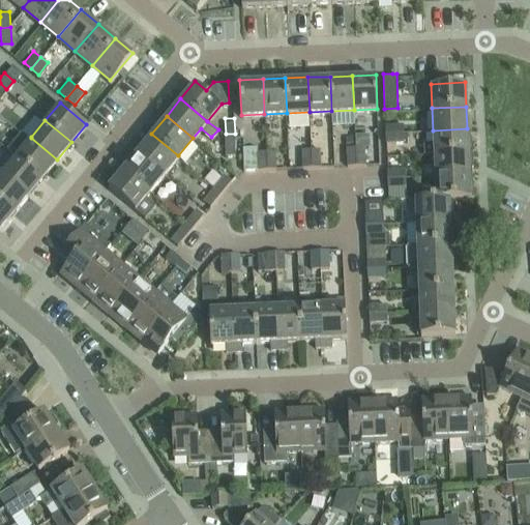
[(385,133),(403,132),(402,122),(385,123),(385,133)]
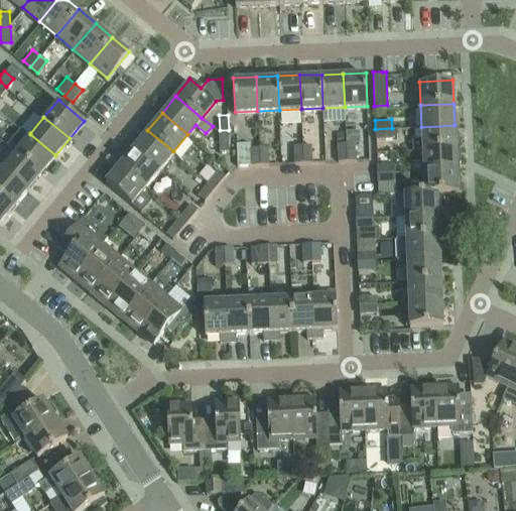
[(422,148),(456,147),(455,125),(421,127),(422,137),(413,137),(413,147),(422,147),(422,148)]
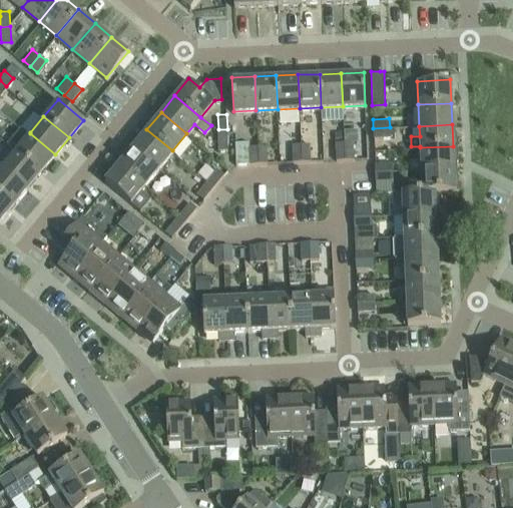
[(41,170),(55,154),(30,133),(30,132),(21,125),(7,141),(16,149),(41,170)]
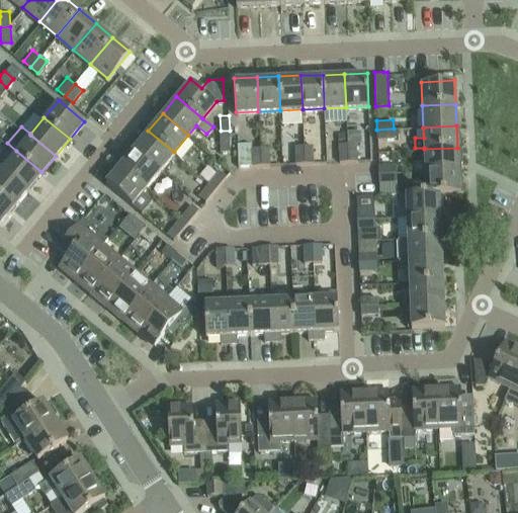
[(377,139),(394,138),(394,129),(376,130),(377,139)]
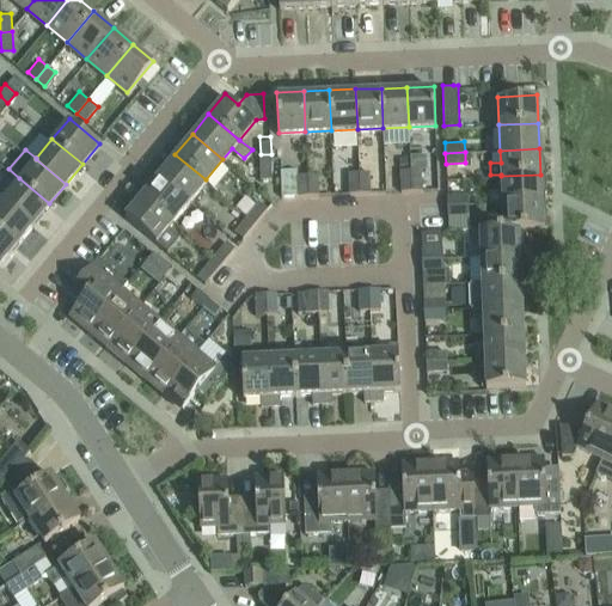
[(190,199),(206,179),(175,154),(159,173),(190,199)]
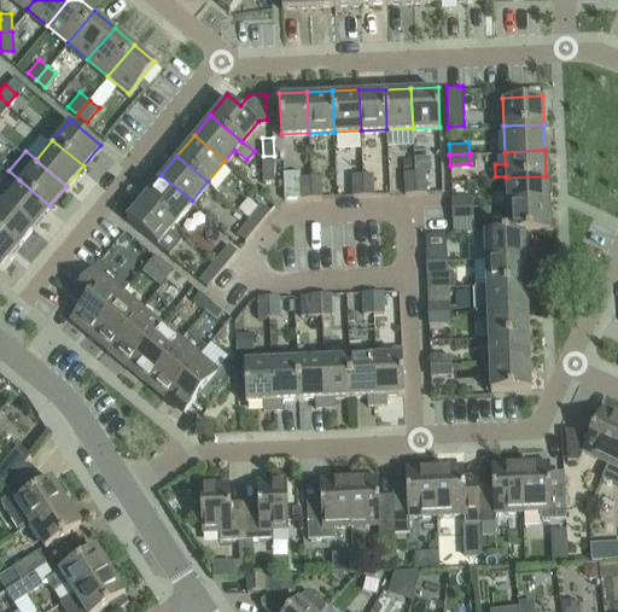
[(264,176),(275,175),(274,156),(263,156),(264,176)]
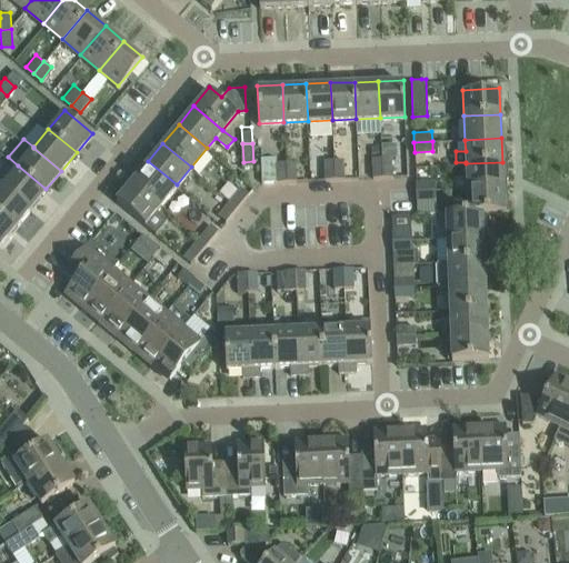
[(276,161),(276,154),(260,156),(261,180),(287,179),(286,161),(276,161)]
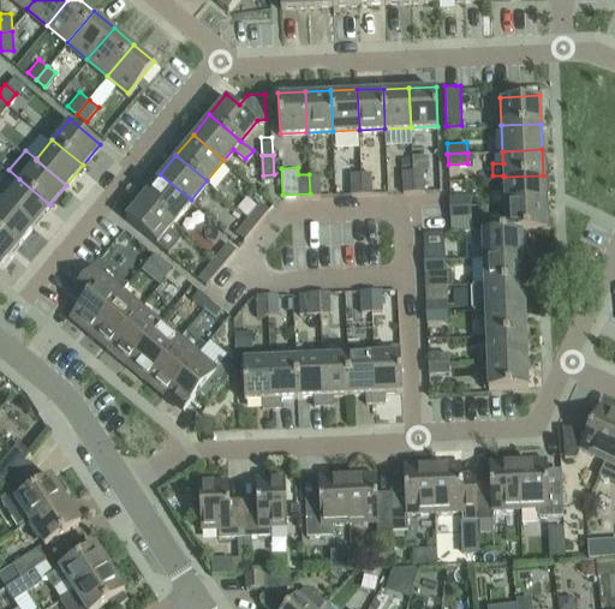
[(402,190),(413,190),(412,169),(401,169),(402,190)]
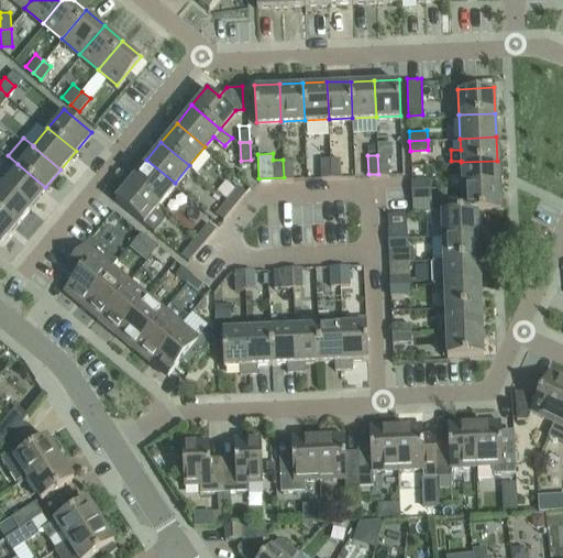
[(378,174),(379,174),(388,174),(388,155),(377,155),(378,174)]
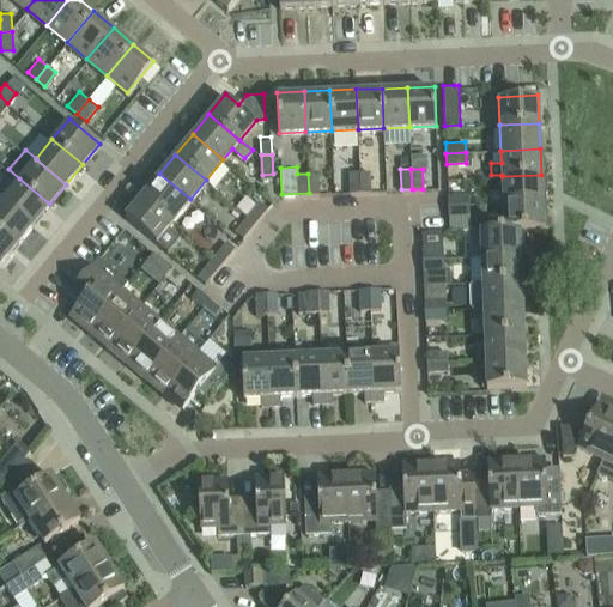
[(360,192),(372,190),(371,170),(359,171),(360,192)]
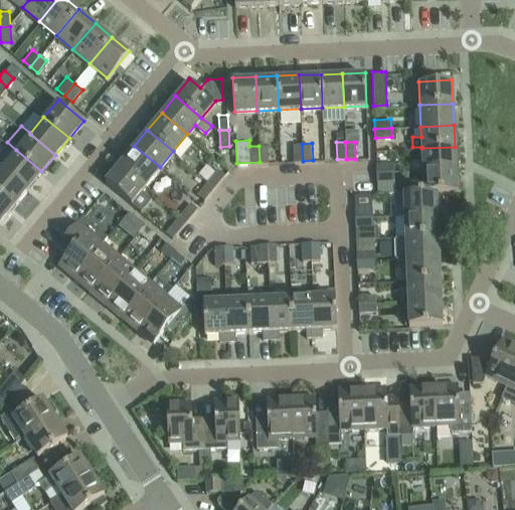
[(294,161),(303,161),(302,144),(293,144),(294,161)]
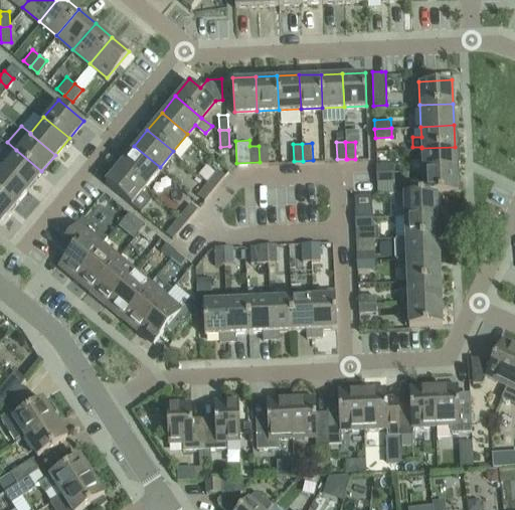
[(260,162),(269,162),(268,145),(259,146),(260,162)]
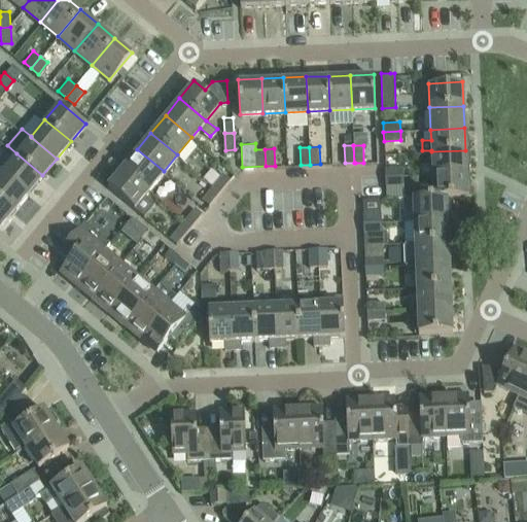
[(149,188),(164,171),(137,149),(123,167),(149,188)]
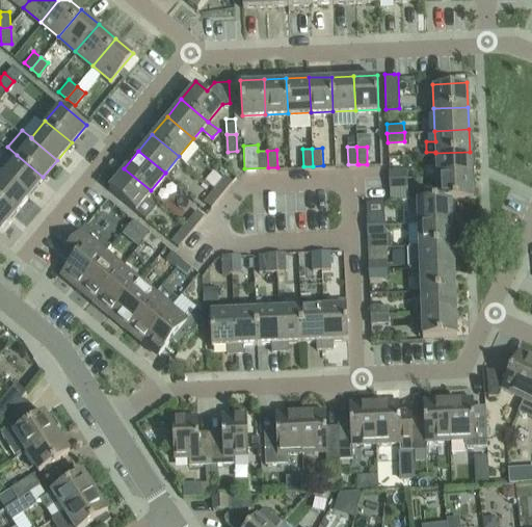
[(436,175),(471,174),(470,152),(435,153),(436,175)]
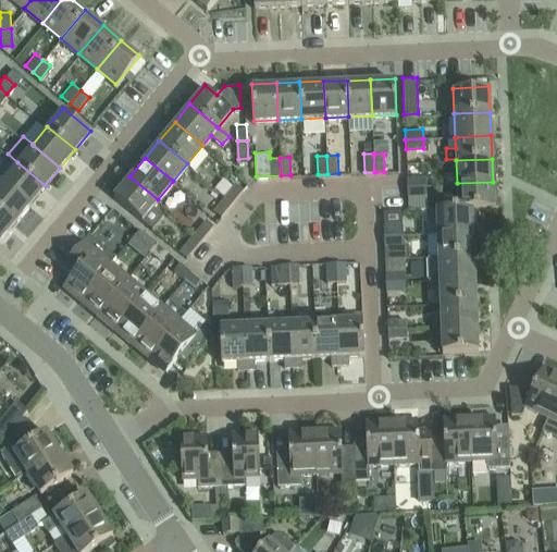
[(29,204),(45,185),(17,162),(2,181),(29,204)]
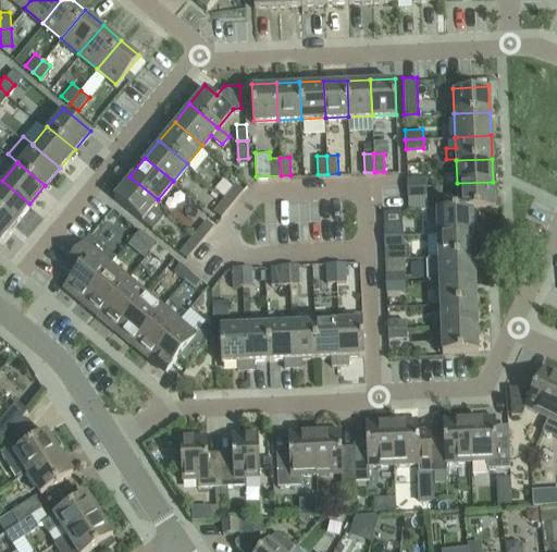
[(407,186),(425,185),(424,175),(407,176),(407,186)]
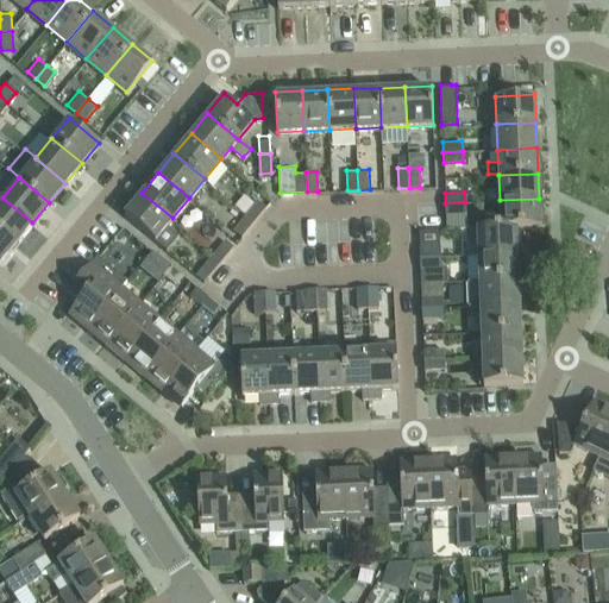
[(167,247),(179,233),(168,224),(173,218),(142,193),(125,213),(155,239),(167,247)]
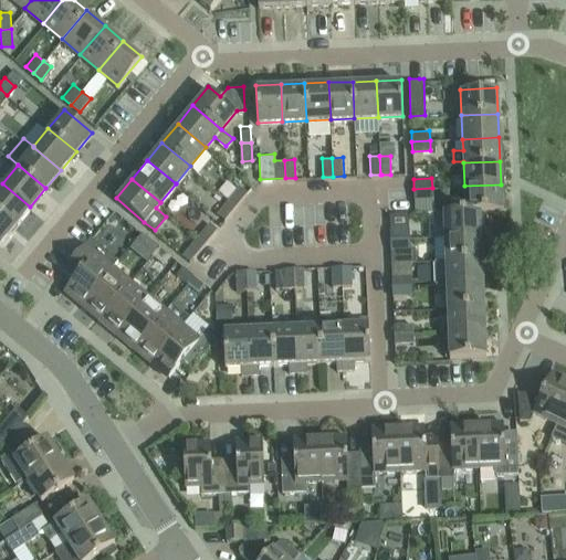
[(0,212),(14,224),(30,207),(2,183),(0,186),(0,212)]
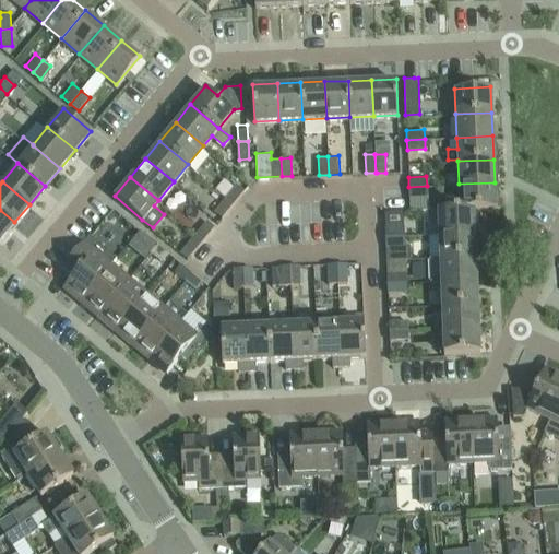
[(233,202),(245,188),(237,181),(225,196),(233,202)]
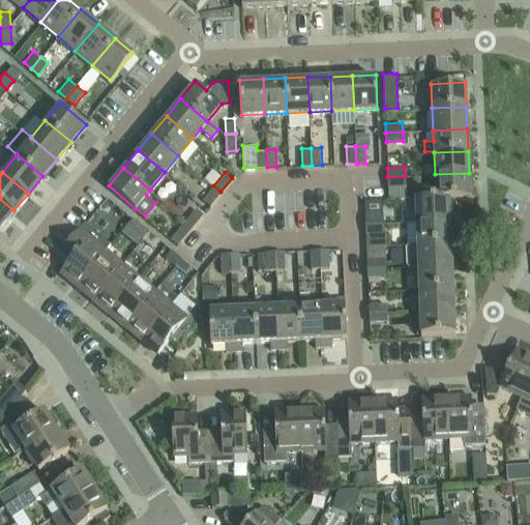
[(436,197),(441,197),(449,197),(449,196),(470,196),(469,173),(435,174),(436,197)]
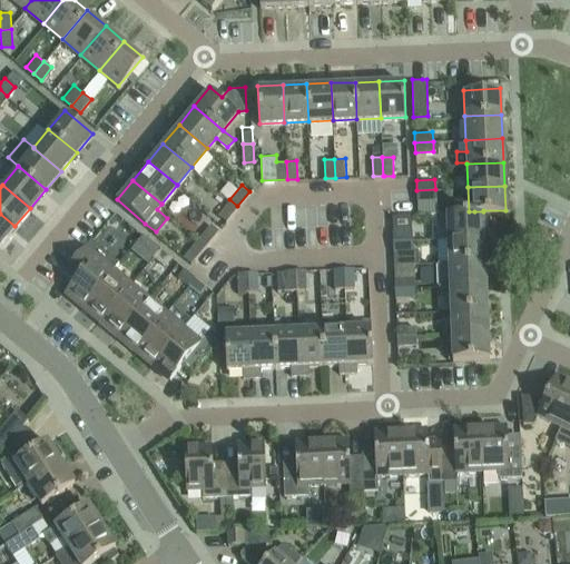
[(418,198),(419,198),(435,197),(435,189),(416,190),(418,198)]
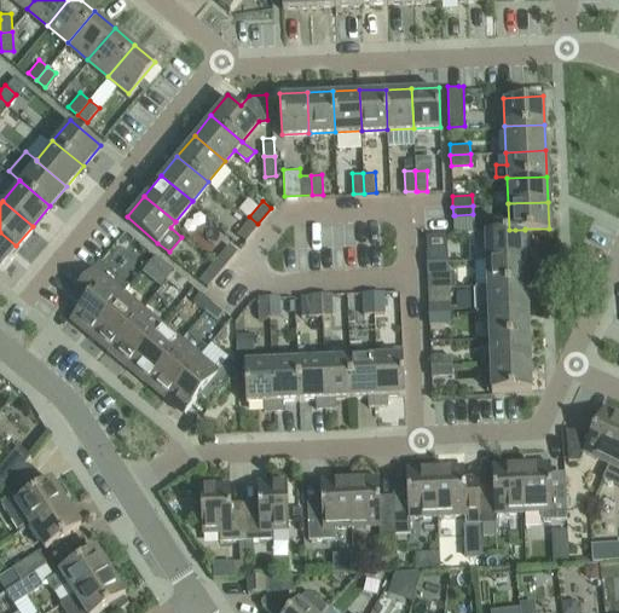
[(246,237),(258,224),(249,217),(237,230),(246,237)]
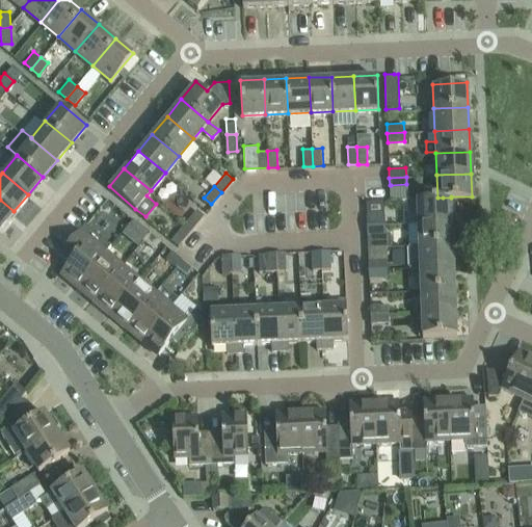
[(451,198),(443,198),(437,198),(416,199),(417,221),(452,219),(451,198)]
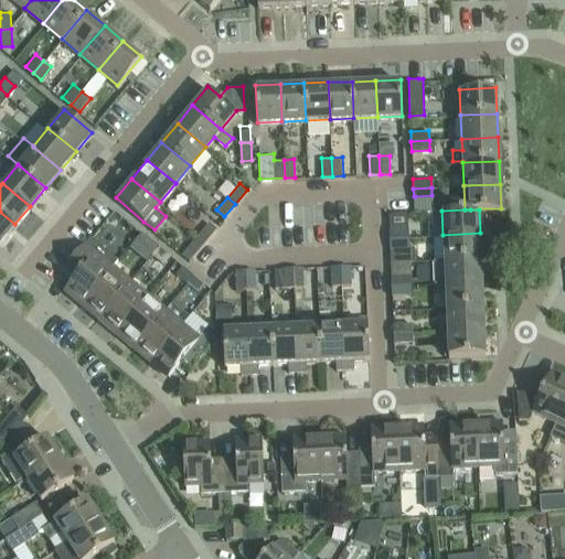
[(0,242),(14,224),(0,212),(0,242)]
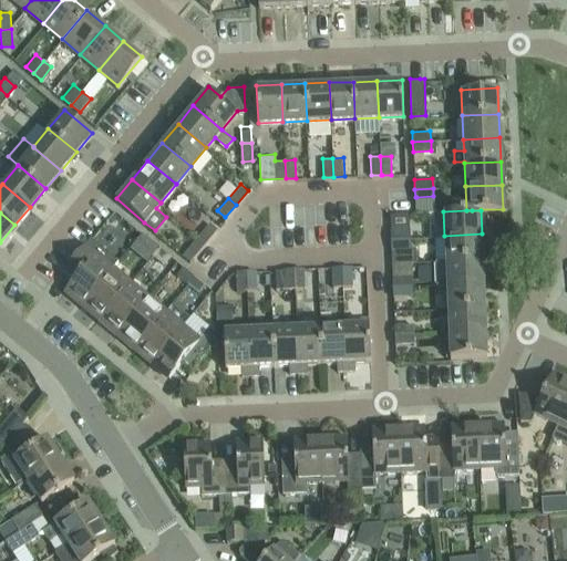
[(205,241),(217,227),(209,220),(197,234),(205,241)]
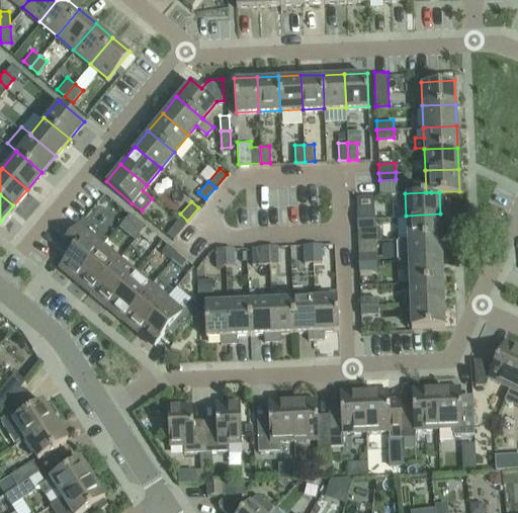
[(357,218),(373,217),(373,208),(356,209),(357,218)]
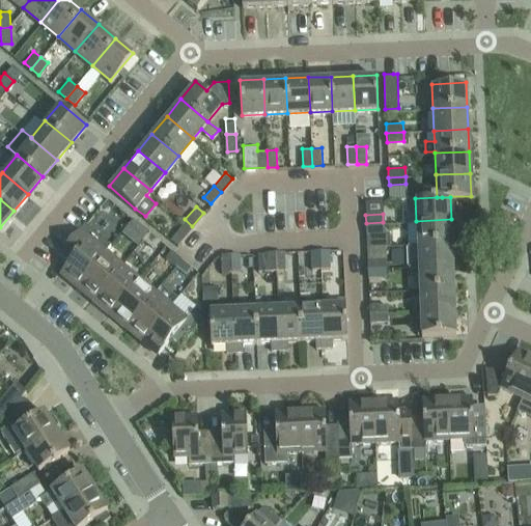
[(177,243),(183,238),(192,226),(185,219),(170,237),(177,243)]
